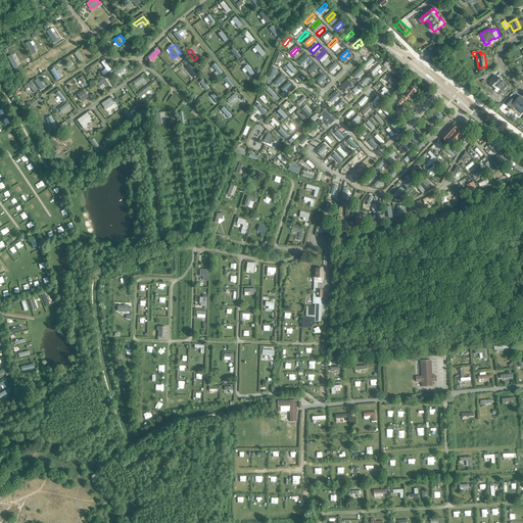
[(76,55),(81,62),(84,60),(78,52),(76,55)]
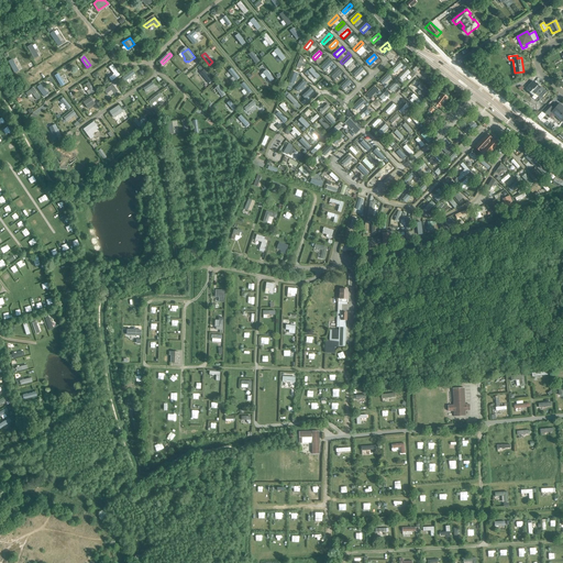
[(330,58),(322,66),(324,69),(328,66),(330,68),(333,66),(335,64),(332,62),(330,58)]
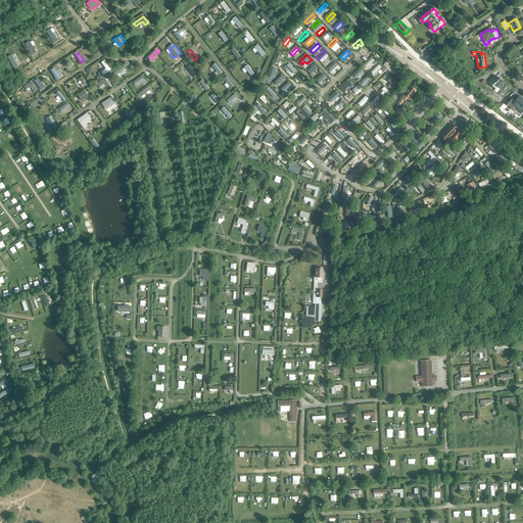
[(328,57),(322,63),(324,65),(330,59),(328,57)]
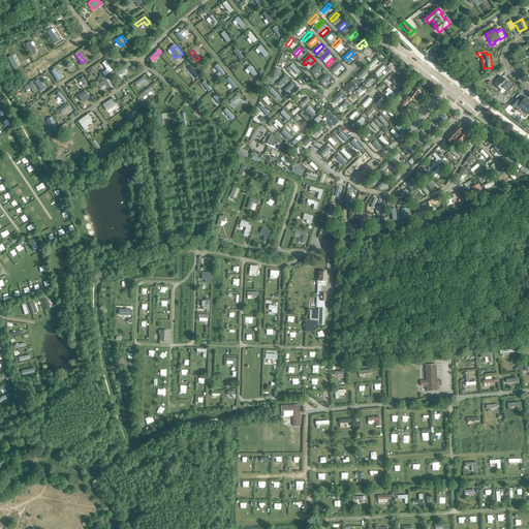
[(374,60),(367,67),(369,70),(376,63),(374,60)]
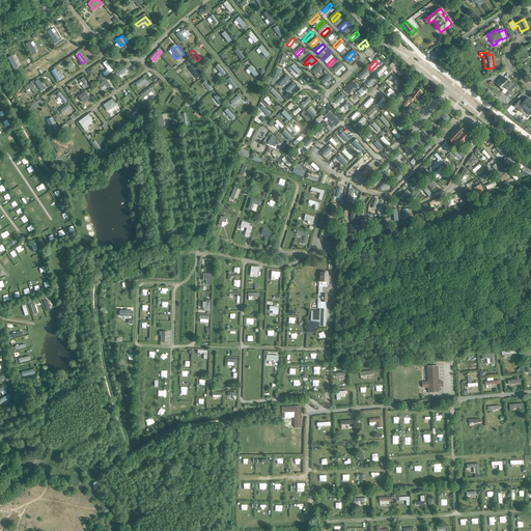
[(113,71),(106,61),(103,63),(108,70),(103,74),(106,77),(113,71)]
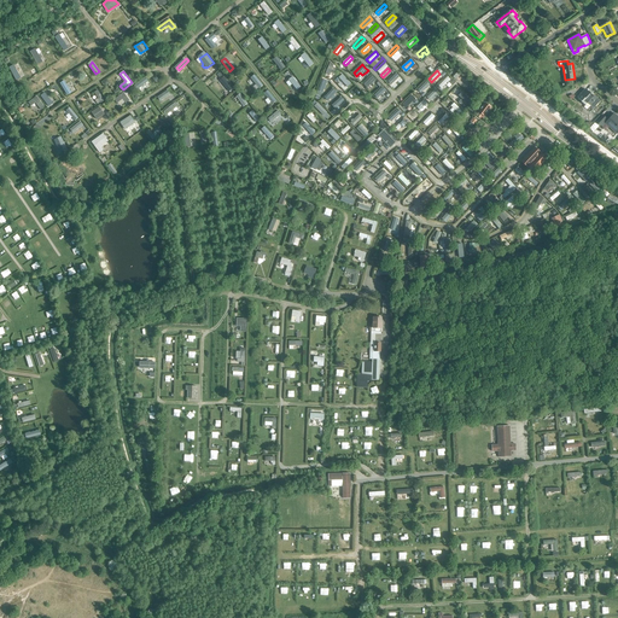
[(368,71),(360,80),(363,82),(368,77),(369,79),(371,77),(369,76),(371,75),(368,71)]
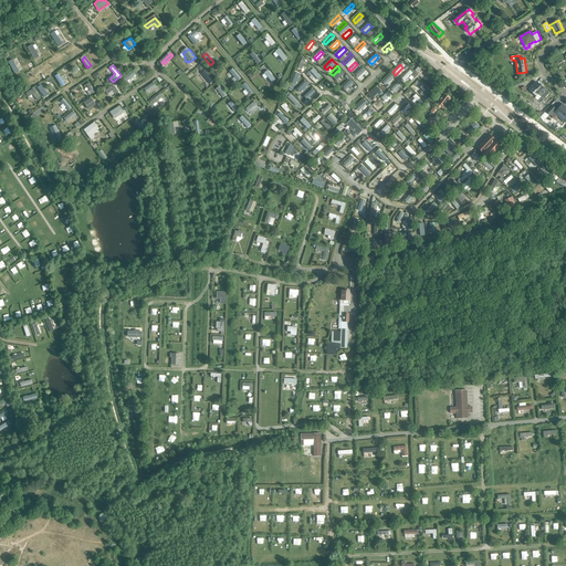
[(363,67),(356,73),(358,76),(366,71),(363,67)]
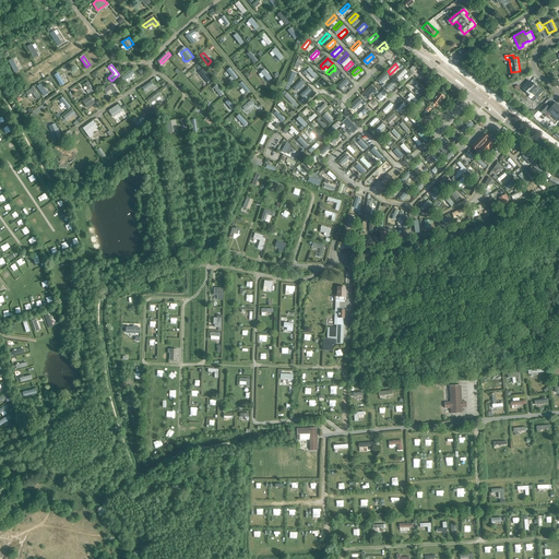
[(130,71),(120,78),(122,81),(132,74),(130,71)]
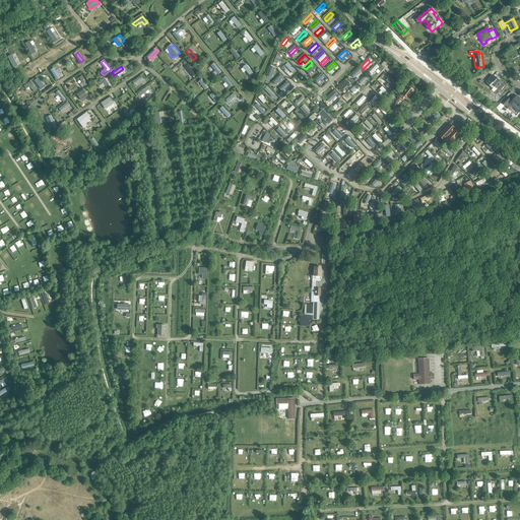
[(187,68),(194,76),(197,74),(190,66),(187,68)]
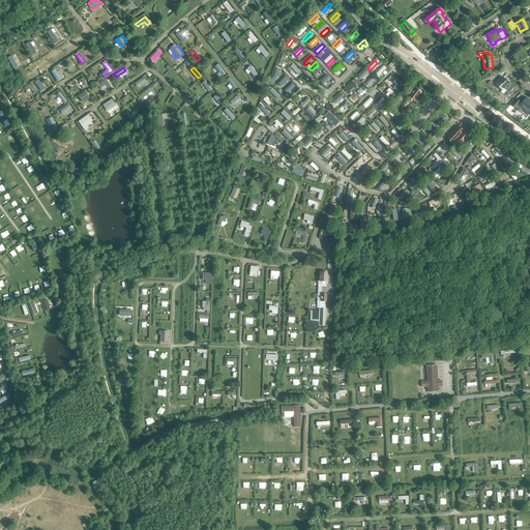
[(365,69),(359,76),(361,79),(367,72),(365,69)]
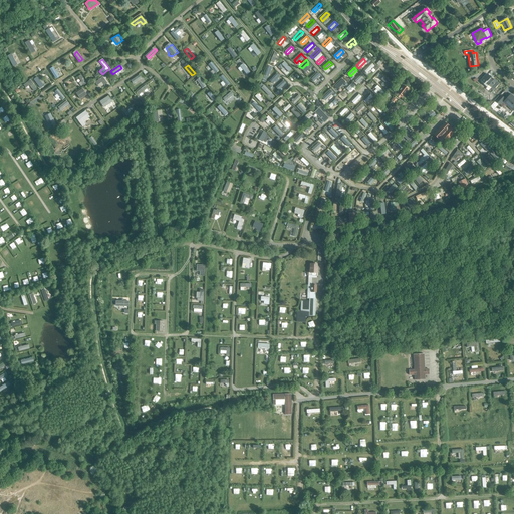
[(50,69),(55,78),(58,76),(53,68),(50,69)]
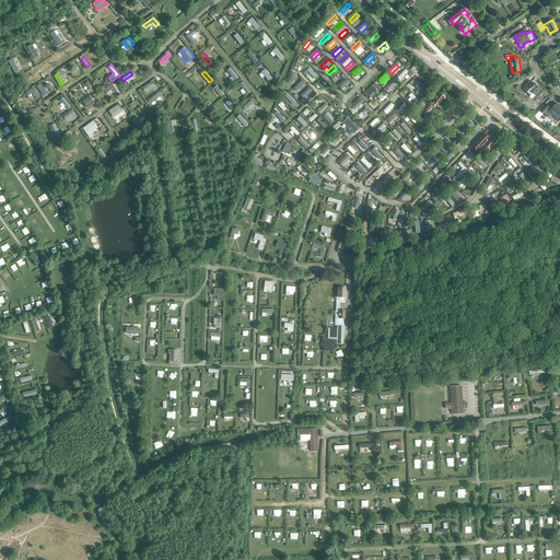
[(302,81),(292,90),(295,92),(301,86),(302,88),(304,85),(303,84),(304,83),(302,81)]
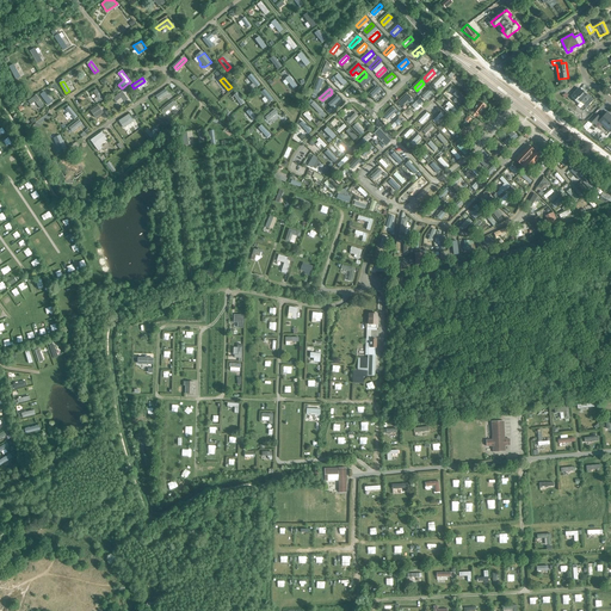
[(430,88),(421,97),(424,99),(430,94),(431,96),(433,93),(430,88)]
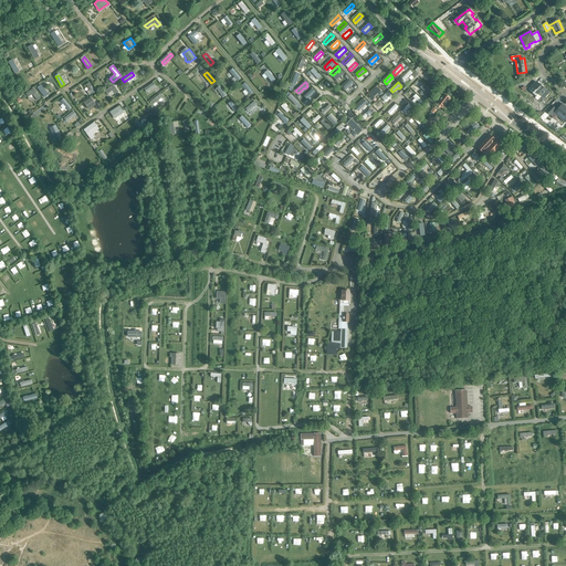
[(544,87),(543,88),(540,86),(541,85),(536,82),(528,90),(533,93),(532,93),(536,96),(537,95),(543,100),(549,92),(544,87)]
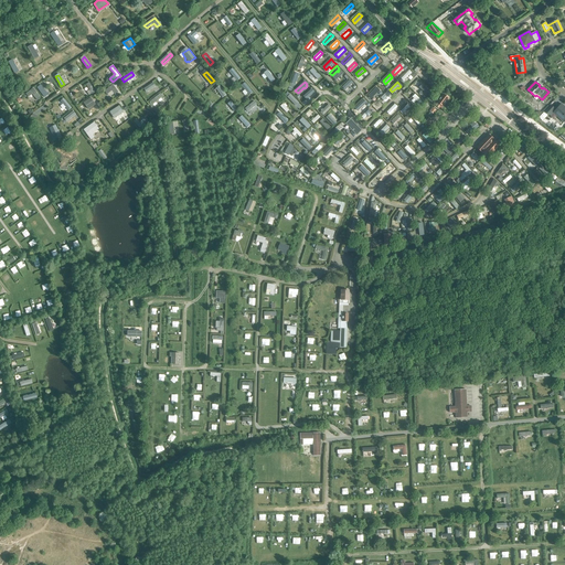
[(95,92),(89,83),(86,84),(89,91),(87,92),(89,95),(92,94),(95,92)]
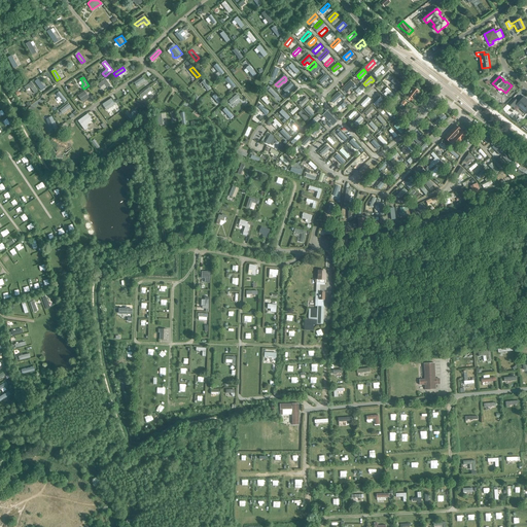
[(142,77),(134,83),(136,86),(142,82),(143,83),(145,82),(144,80),(142,77)]
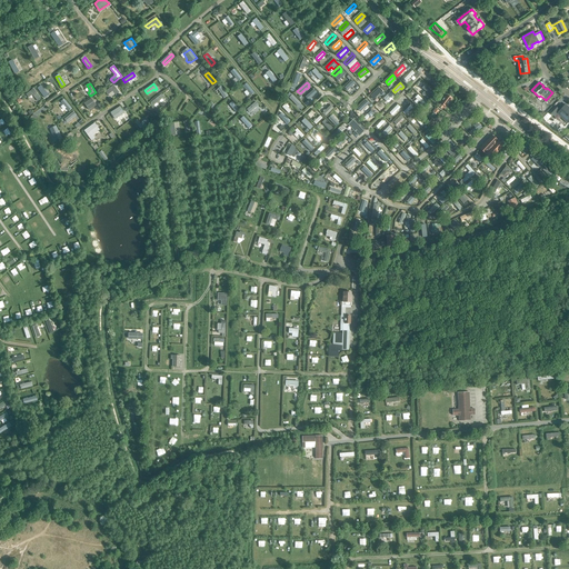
[(243,87),(251,96),(255,93),(247,85),(243,87)]
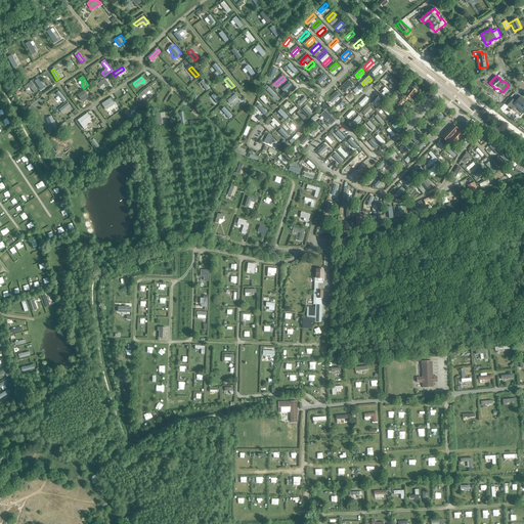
[(353,78),(346,84),(348,86),(355,80),(353,78)]
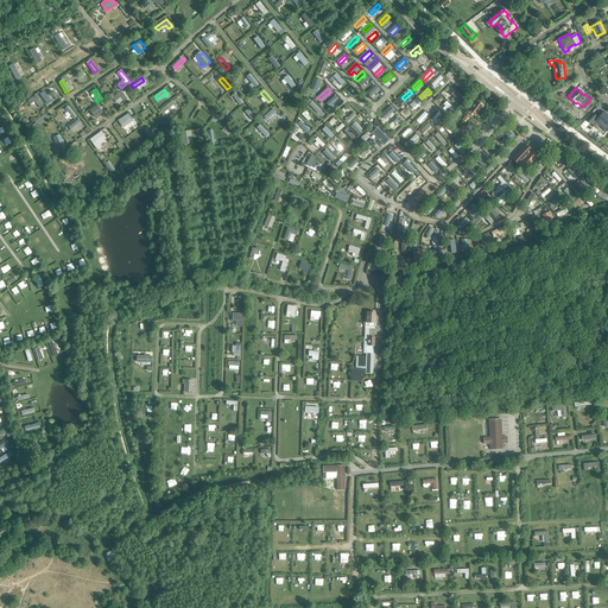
[(39,94),(48,105),(51,102),(43,92),(39,94)]
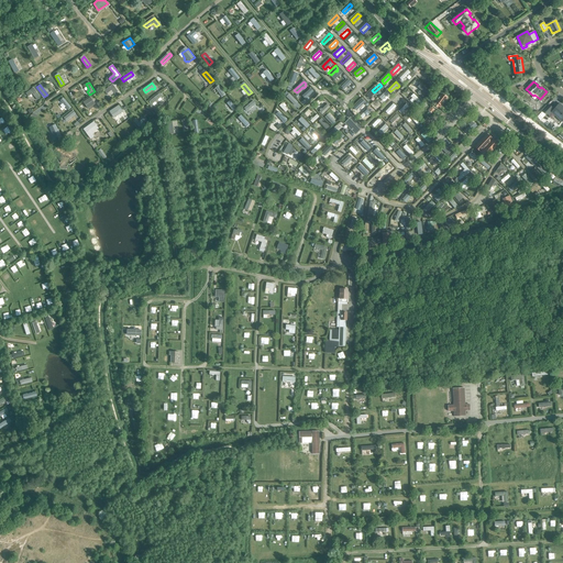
[(112,85),(105,91),(107,95),(111,90),(114,95),(118,91),(112,85)]
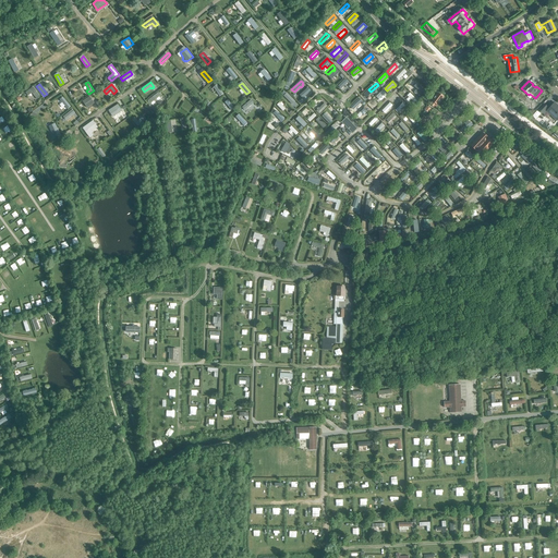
[(421,85),(414,93),(416,95),(424,87),(421,85)]
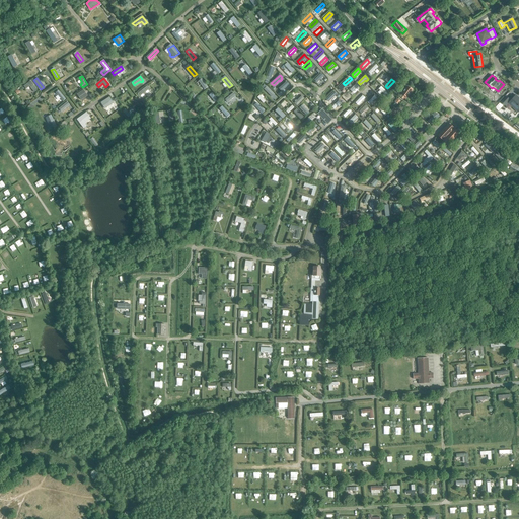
[(30,81),(24,86),(26,89),(29,86),(34,92),(38,90),(30,81)]
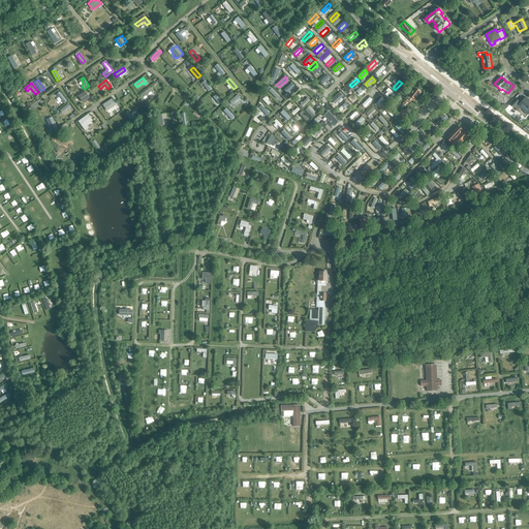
[(291,83),(285,89),(287,91),(293,86),(291,83)]
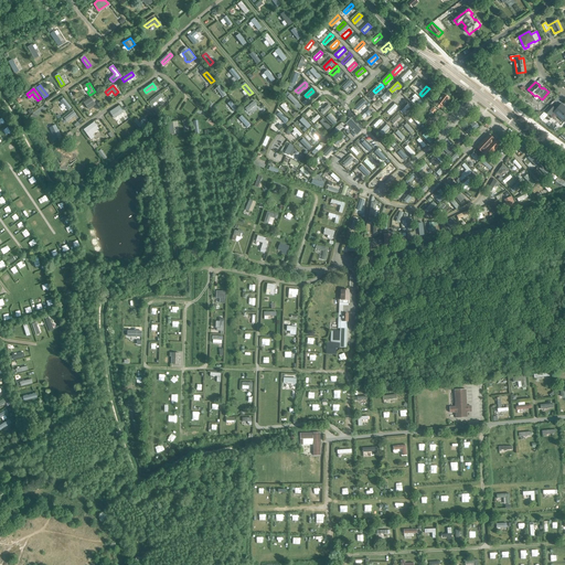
[(387,92),(381,98),(383,100),(391,95),(387,92)]
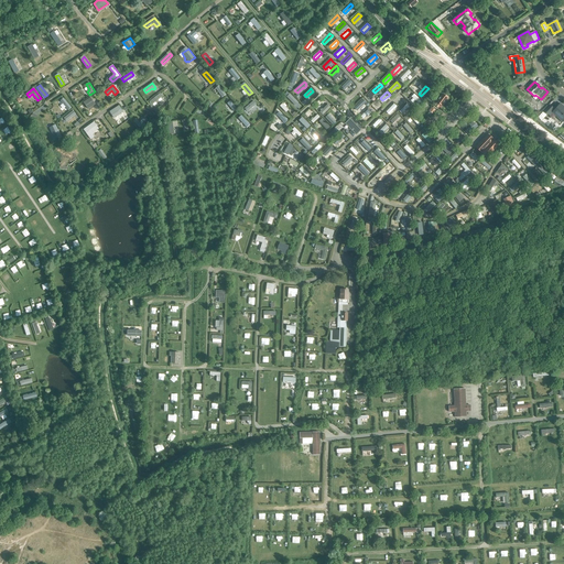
[(149,101),(152,105),(163,96),(160,93),(149,101)]
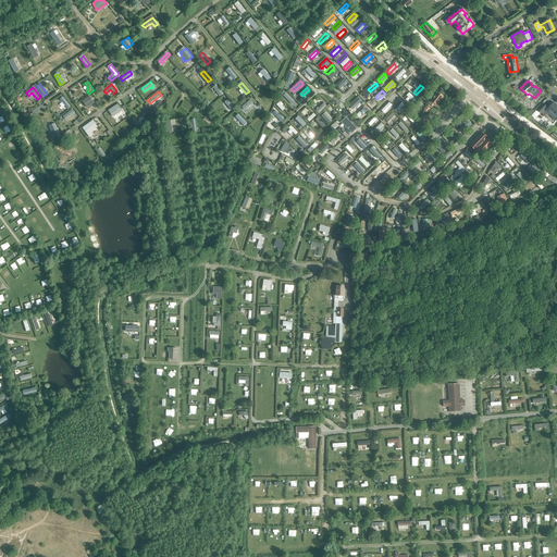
[(366,91),(358,98),(361,101),(368,95),(366,91)]
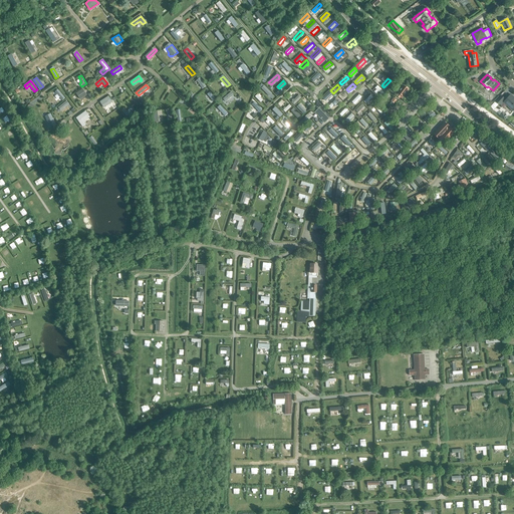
[(374,88),(381,95),(384,92),(377,85),(374,88)]
